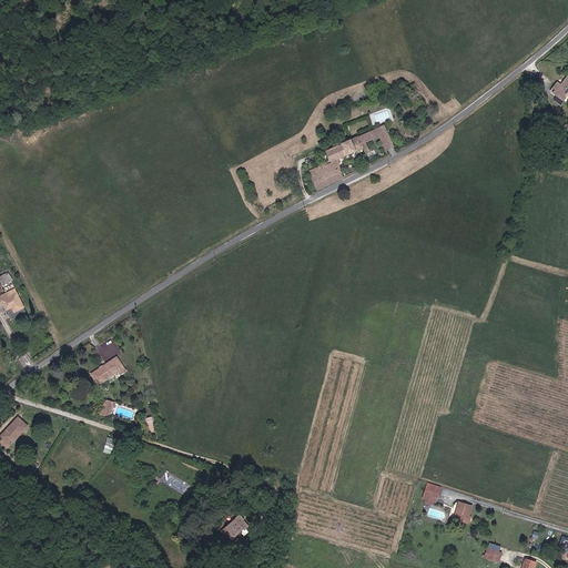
[(567,93),(567,77),(566,80),(566,81),(565,83),(564,82),(564,83),(559,80),(553,89),(559,94),(561,92),(564,94),(567,93)]
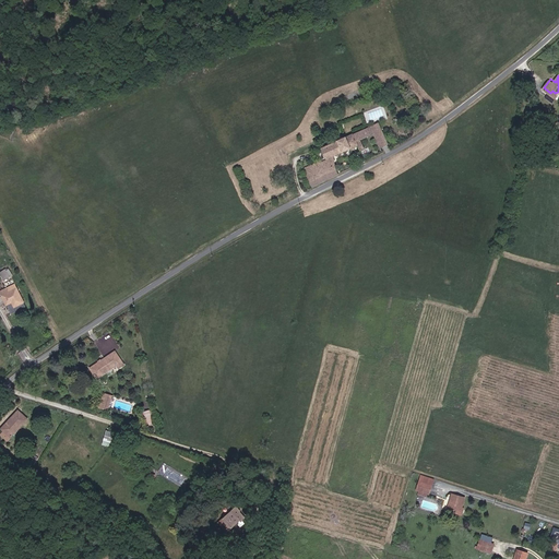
[(379,149),(388,145),(378,123),(321,149),(326,159),(322,162),(322,161),(304,168),(312,186),(337,175),(332,157),(357,146),(359,152),(364,150),(360,141),(373,134),(379,149)]
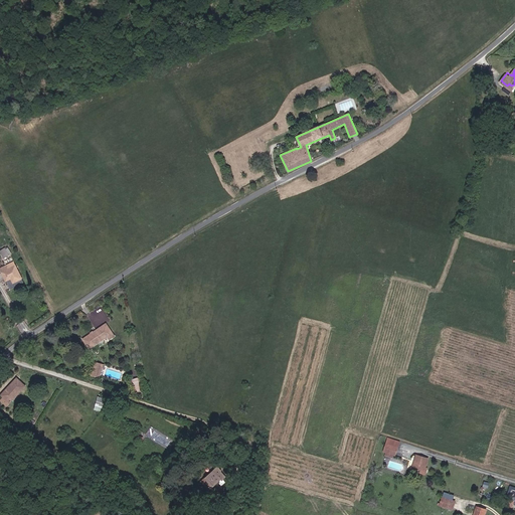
[(8,245),(0,249),(0,251),(3,259),(12,253),(8,245)]
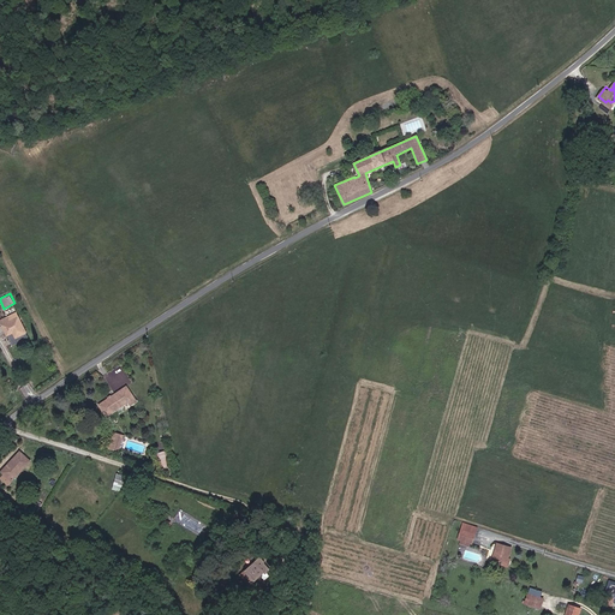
[(11,332),(13,336),(25,332),(16,314),(0,321),(0,323),(5,334),(11,332)]
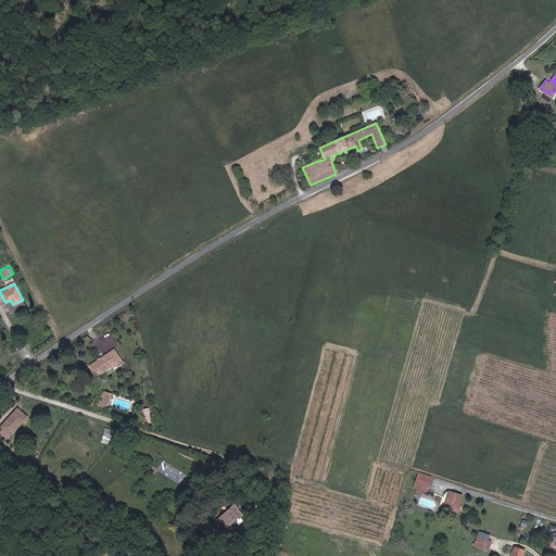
[(111,368),(112,370),(117,367),(110,353),(90,365),(97,377),(111,368)]
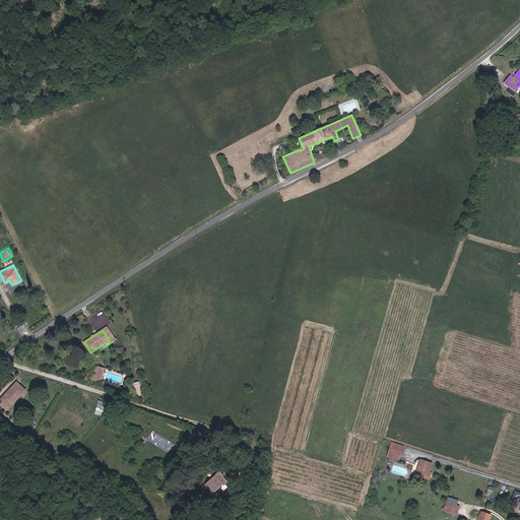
[(133,383),(137,394),(143,393),(140,381),(133,383)]
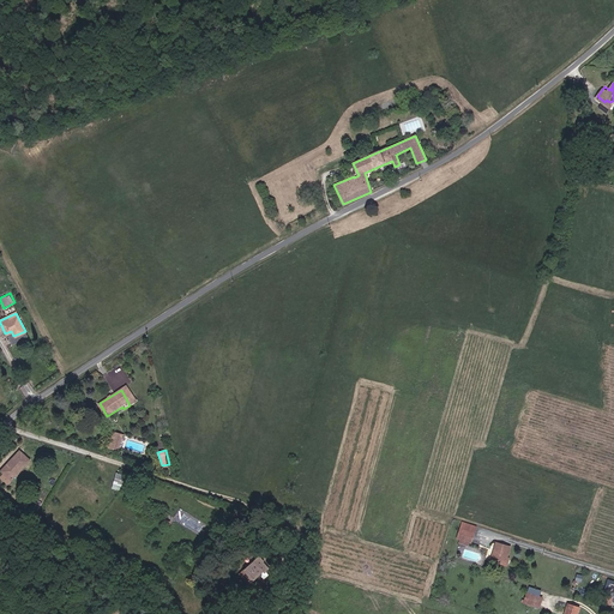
[(10,463),(2,470),(11,479),(29,461),(19,451),(8,462),(10,463)]
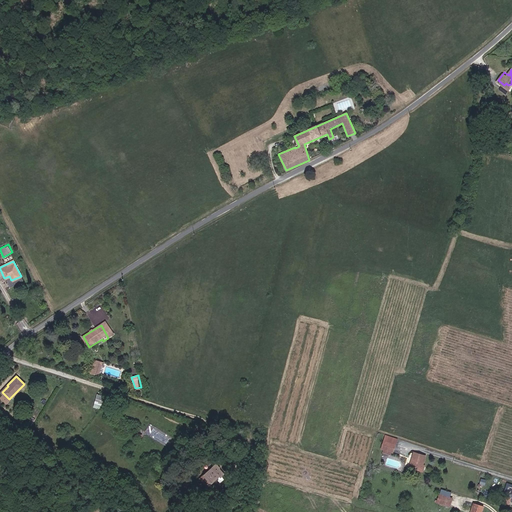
[(382,447),(384,448),(391,451),(393,451),(397,439),(386,435),(382,447)]
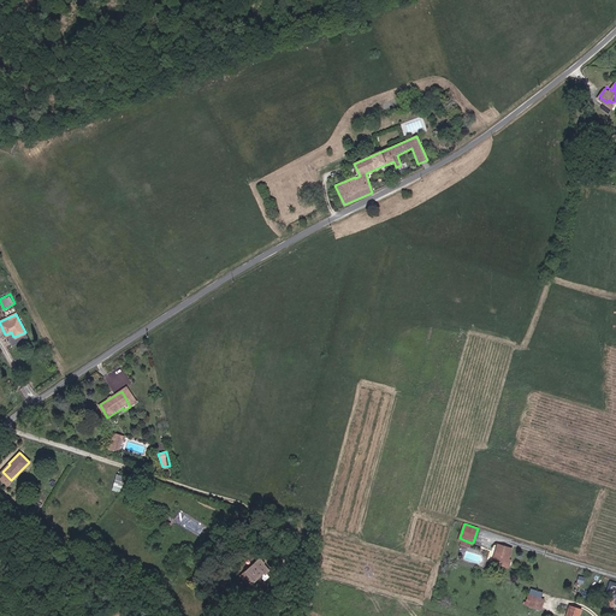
[(498,545),(493,563),(505,567),(507,562),(509,563),(513,550),(498,545)]
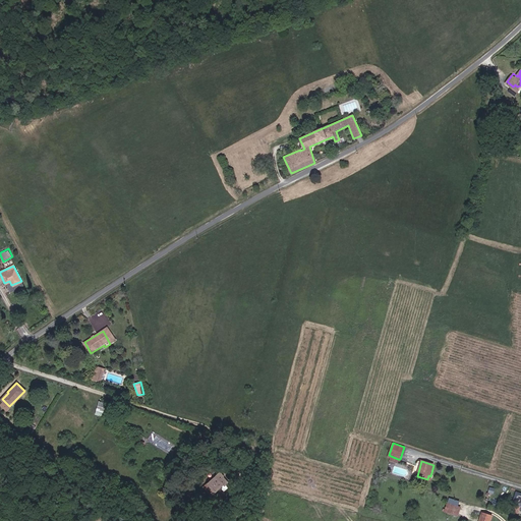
[(223,474),(219,471),(216,474),(217,476),(209,483),(205,487),(212,495),(221,485),(224,489),(227,486),(225,483),(228,481),(222,475),(223,474)]
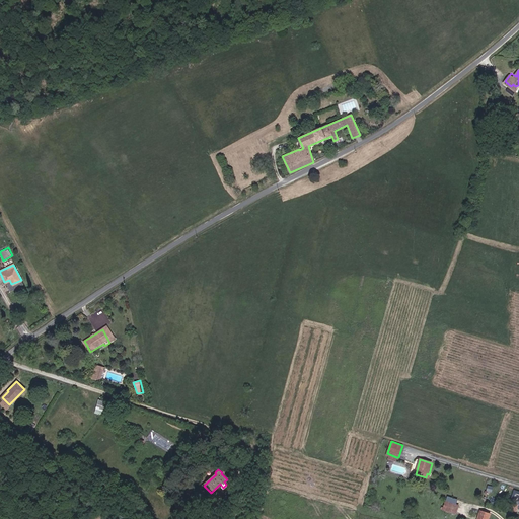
[(248,492),(241,485),(237,489),(242,494),(244,496),(248,492)]
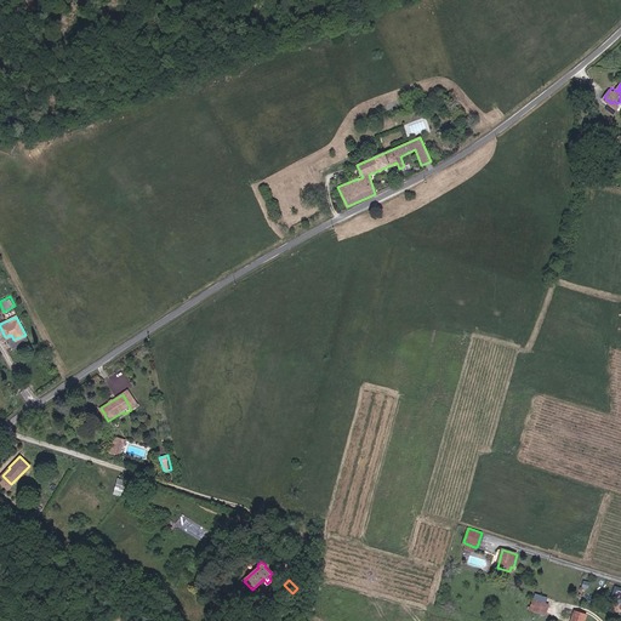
[(290,591),(284,585),(272,596),(279,602),(290,591)]
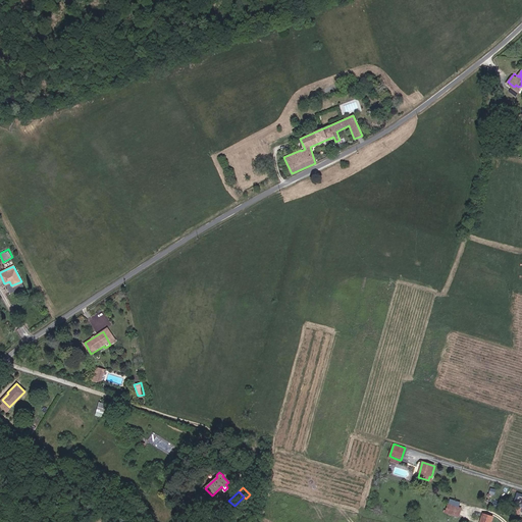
[(447,513),(459,517),(461,509),(449,505),(447,513)]
